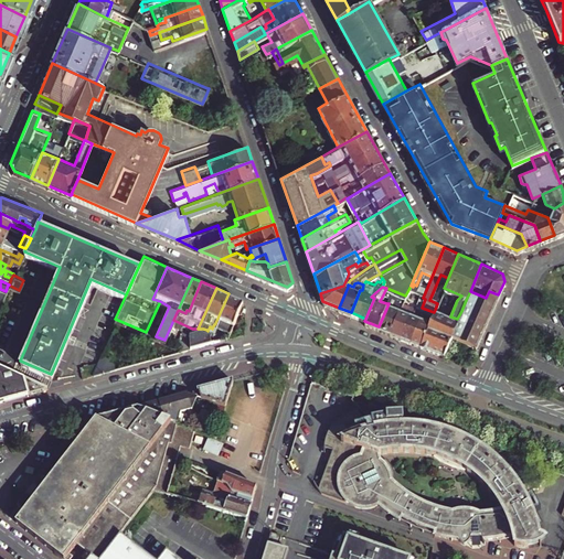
[(379,326),(390,332),(401,309),(393,305),(396,300),(403,302),(405,296),(392,290),(386,303),(389,303),(379,326)]
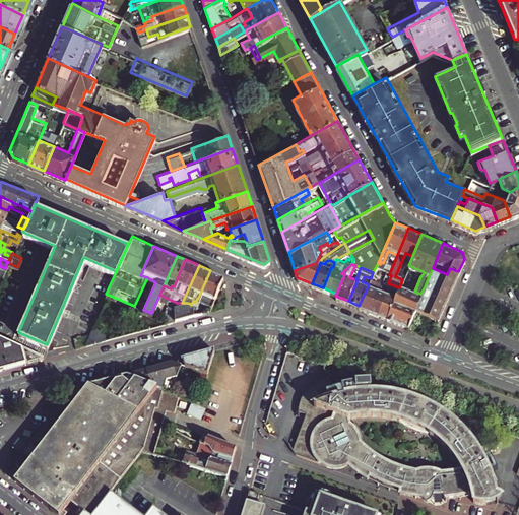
[(452,286),(458,271),(450,268),(447,274),(433,268),(429,276),(452,286)]
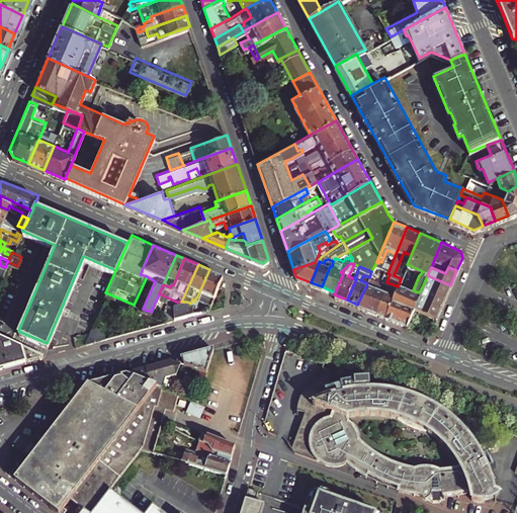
[(222,275),(209,269),(197,296),(210,302),(222,275)]
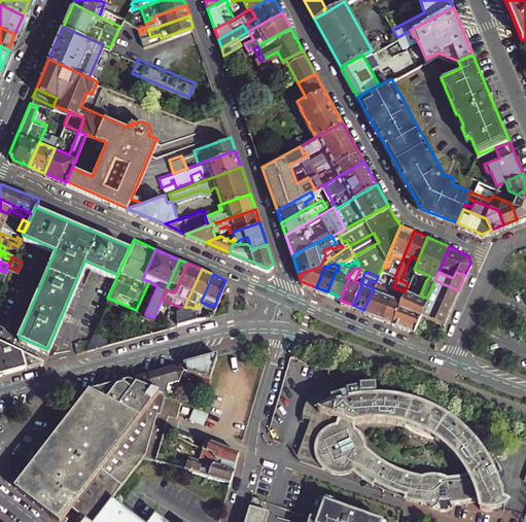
[(381,277),(378,276),(376,282),(376,283),(382,285),(386,275),(383,274),(381,277)]
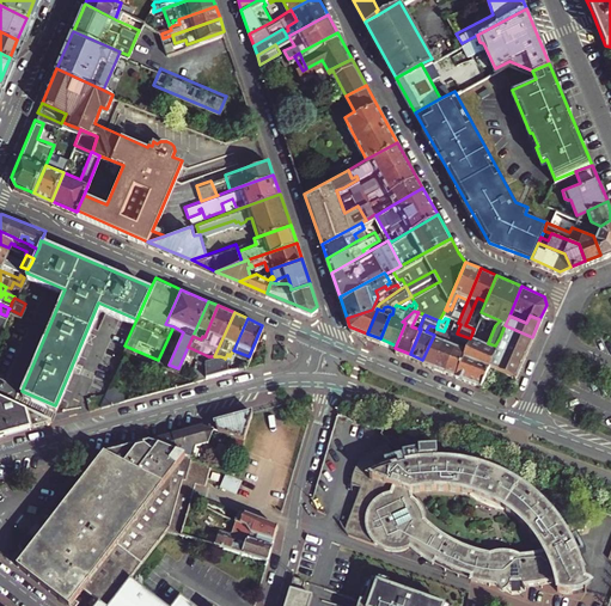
[(527,349),(532,337),(505,325),(500,337),(527,349)]
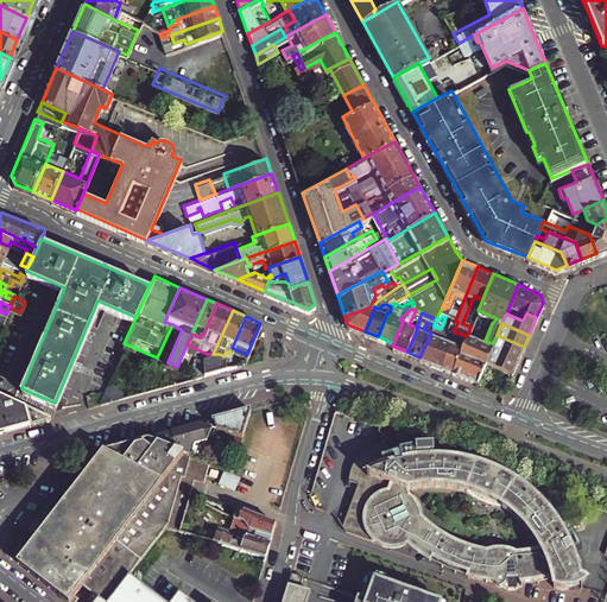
[(419,357),(430,361),(441,336),(431,333),(419,357)]
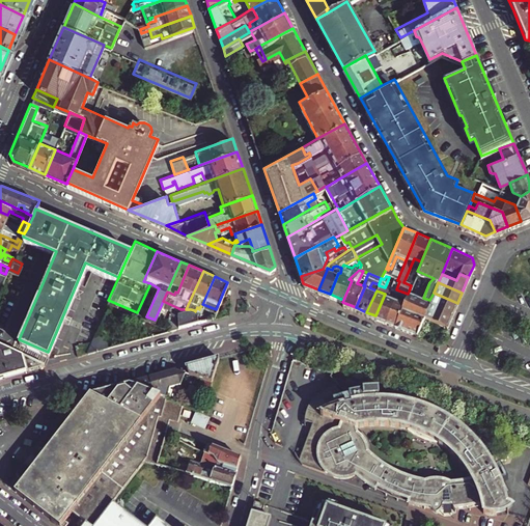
[(417,332),(423,314),(428,304),(429,300),(423,298),(409,292),(408,294),(405,302),(395,324),(417,332)]
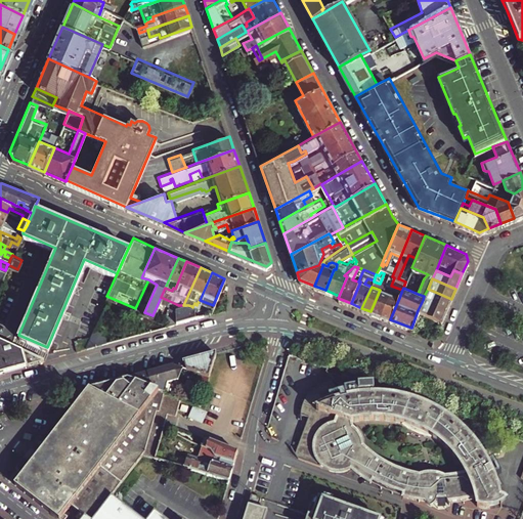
[(446,310),(451,299),(428,289),(424,296),(423,300),(446,310)]
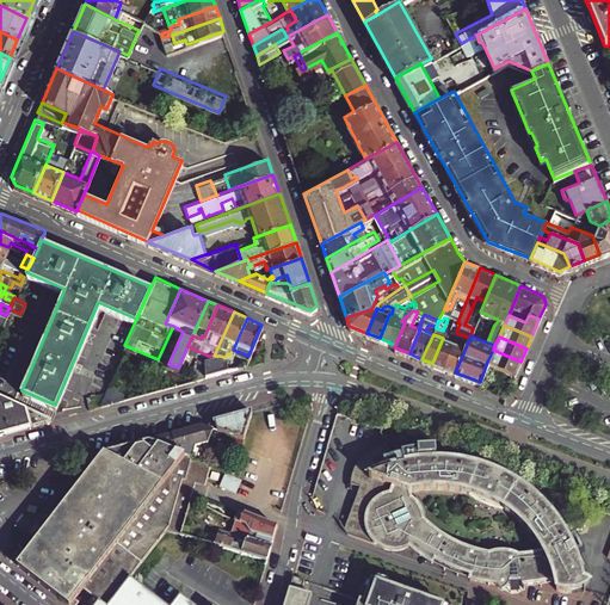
[(432,363),(444,368),(455,343),(443,338),(432,363)]
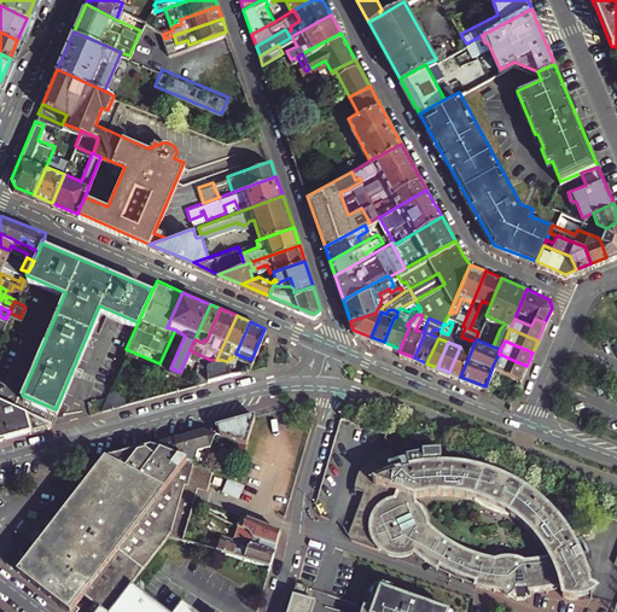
[(449,372),(460,377),(471,351),(460,347),(449,372)]
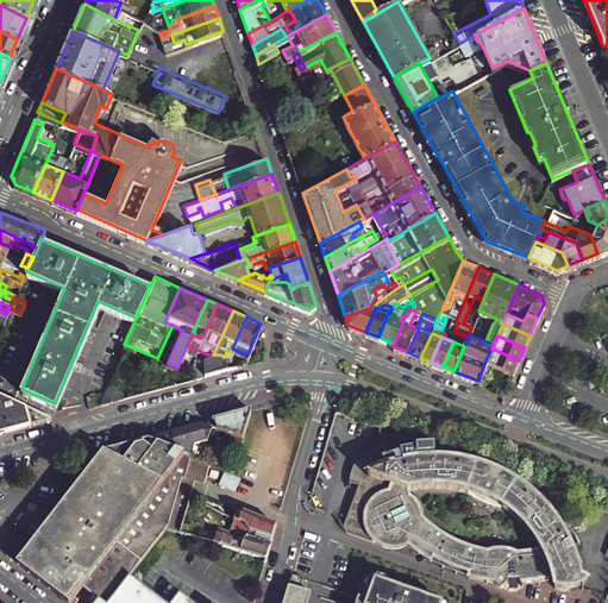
[(195,375),(204,372),(204,356),(205,353),(187,345),(177,366),(195,375)]
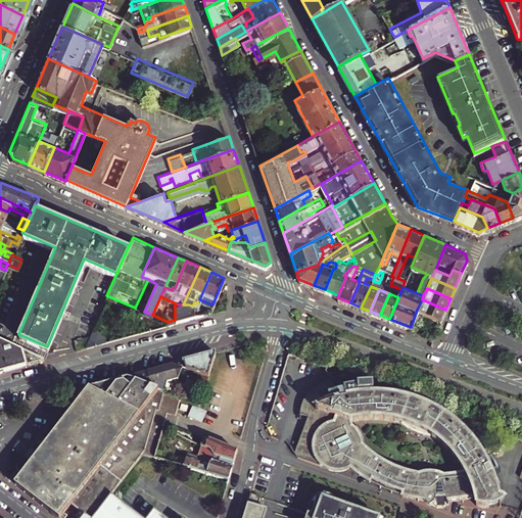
[(440,320),(445,310),(422,299),(417,310),(440,320)]
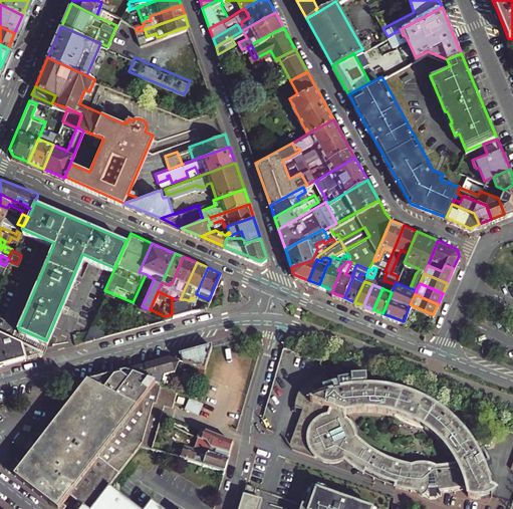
[(175,299),(173,298),(172,300),(172,314),(201,306),(198,305),(192,302),(189,301),(188,300),(185,299),(183,299),(180,299),(175,299)]
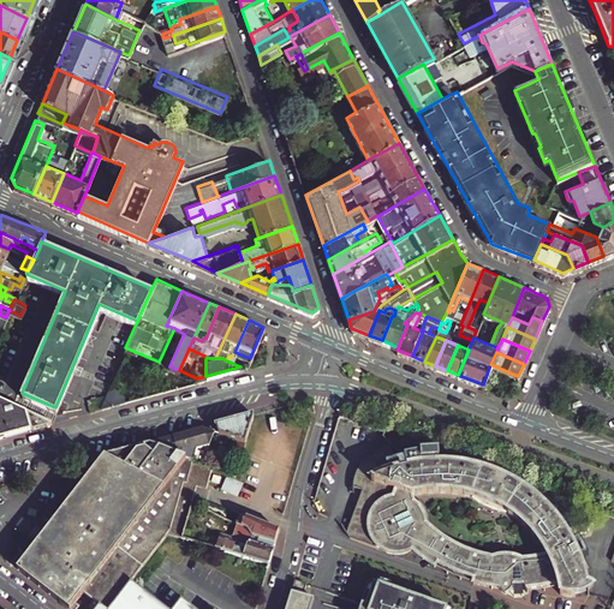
[(118,386),(111,382),(100,405),(111,402),(118,386)]
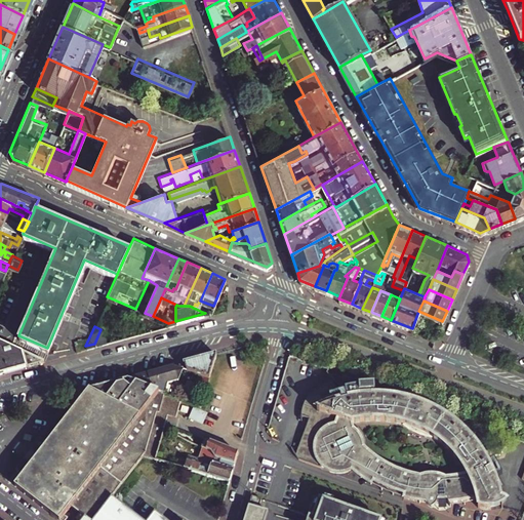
[(0,369),(8,367),(27,362),(23,346),(0,335),(0,369)]
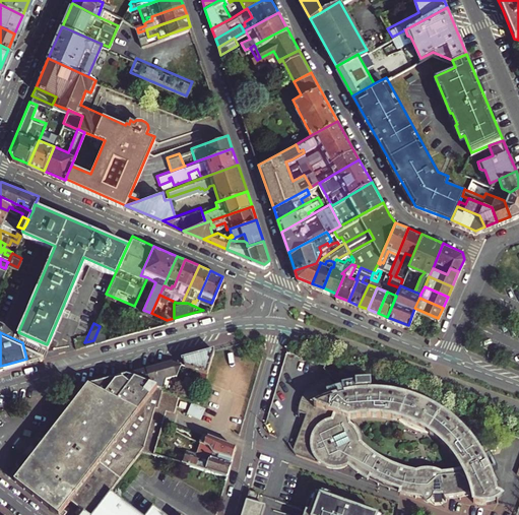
[(44,352),(22,342),(26,359),(44,353),(44,352)]
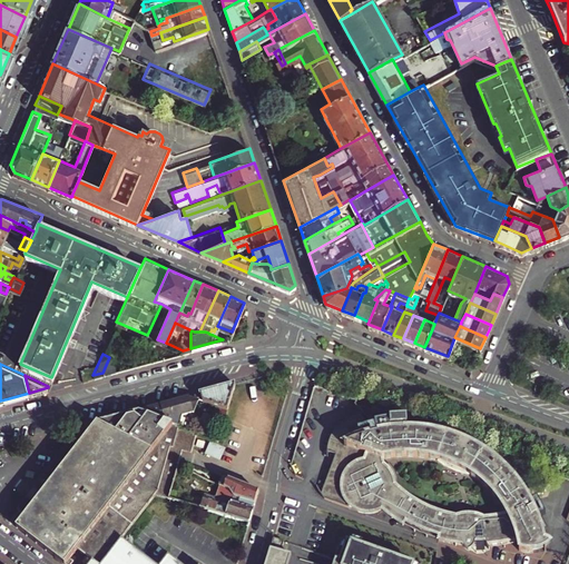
[(200,395),(226,406),(235,379),(189,392),(200,395)]
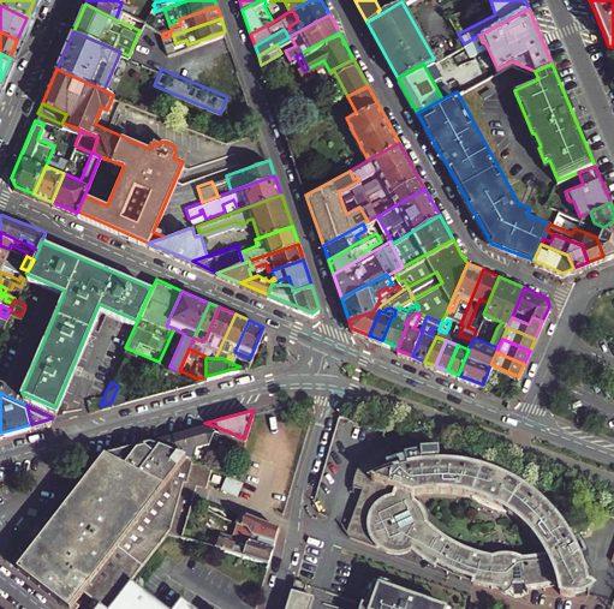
[(150,437),(196,458),(200,449),(198,446),(210,442),(216,427),(204,423),(150,437)]
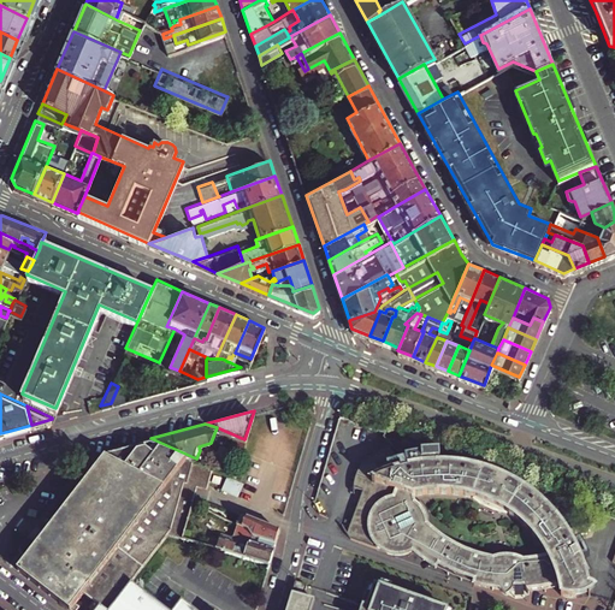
[(27,552),(17,566),(75,609),(80,603),(76,599),(84,590),(100,602),(94,609),(216,609),(213,608),(211,609),(197,609),(181,597),(170,609),(130,580),(169,529),(181,534),(196,487),(191,486),(194,481),(207,485),(213,466),(196,459),(151,438),(105,451),(102,454),(101,454),(93,466),(27,552)]
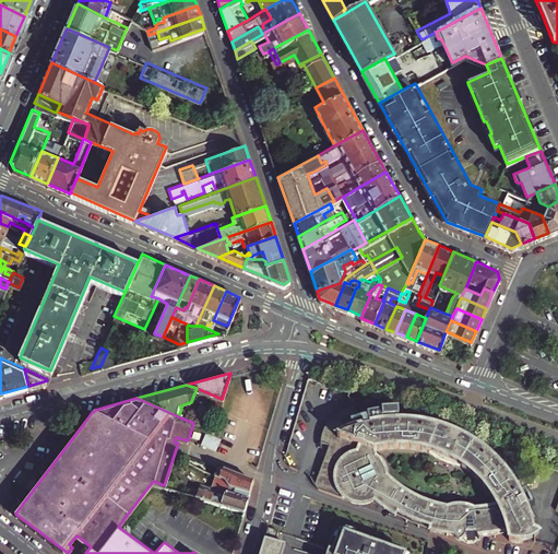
[(507,525),(509,535),(512,537),(514,537),(518,538),(520,538),(523,538),(522,533),(535,529),(534,527),(532,515),(527,504),(523,493),(518,483),(513,475),(510,471),(499,459),(486,446),(485,446),(478,440),(471,436),(470,436),(461,432),(458,429),(455,429),(453,427),(444,425),(443,424),(426,420),(413,417),(404,417),(403,416),(400,416),(399,416),(387,416),(380,417),(377,417),(375,417),(372,417),(352,403),(349,403),(344,405),(340,408),(336,409),(334,411),(331,414),(328,419),(325,422),(323,426),(321,432),(320,438),(328,441),(315,481),(318,484),(340,493),(341,491),(345,494),(347,495),(348,496),(354,497),(357,498),(364,498),(365,498),(370,496),(372,495),(374,495),(375,496),(376,497),(377,498),(379,499),(381,501),(382,502),(384,504),(386,505),(388,506),(393,509),(394,510),(398,506),(402,509),(412,514),(413,514),(416,516),(419,517),(420,517),(423,518),(424,518),(426,519),(430,520),(429,525),(432,526),(434,526),(435,527),(437,527),(441,528),(443,528),(447,529),(449,529),(454,529),(455,531),(456,533),(458,534),(459,534),(459,535),(460,534),(461,533),(463,533),(464,532),(465,530),(466,528),(467,527),(475,527),(476,526),(477,530),(484,529),(487,529),(491,529),(494,528),(496,528),(498,527),(500,527),(507,525)]
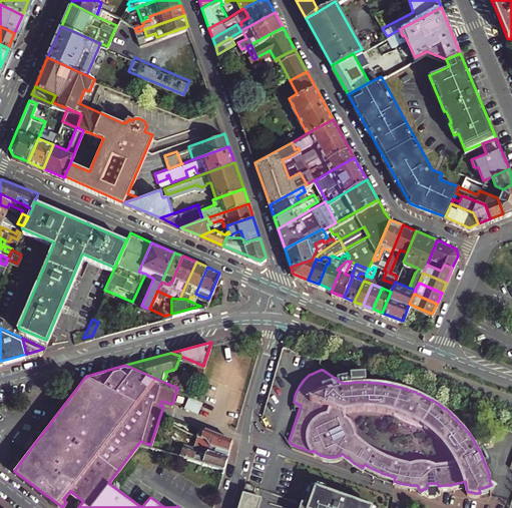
[(15,455),(22,460),(77,388),(70,383),(15,455)]
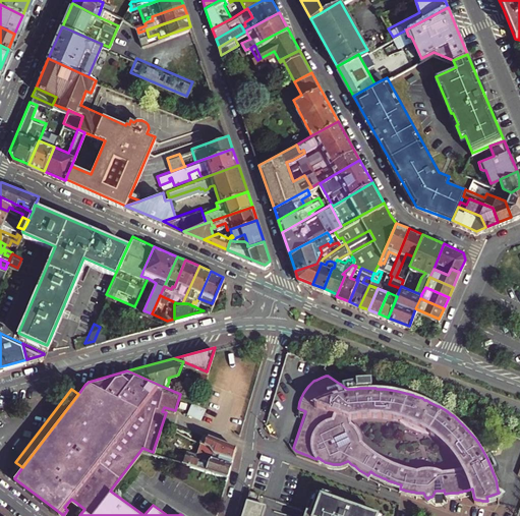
[(204,415),(208,404),(198,400),(193,399),(188,410),(204,415)]
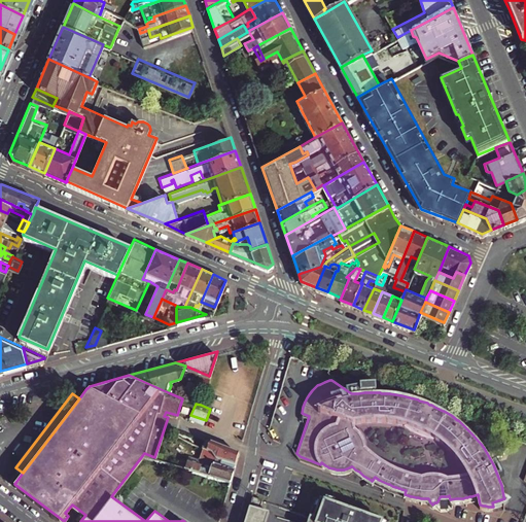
[(219,443),(216,456),(235,462),(238,450),(219,443)]
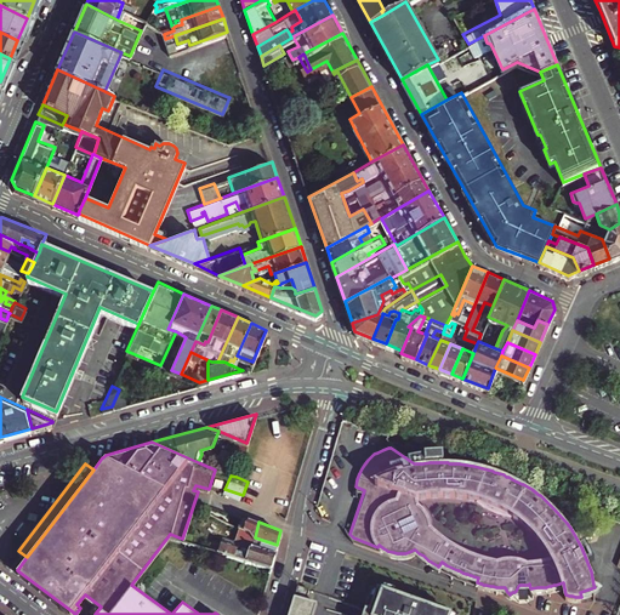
[(217,548),(271,565),(277,545),(255,537),(254,537),(250,530),(237,524),(233,537),(238,539),(235,545),(220,540),(217,548)]
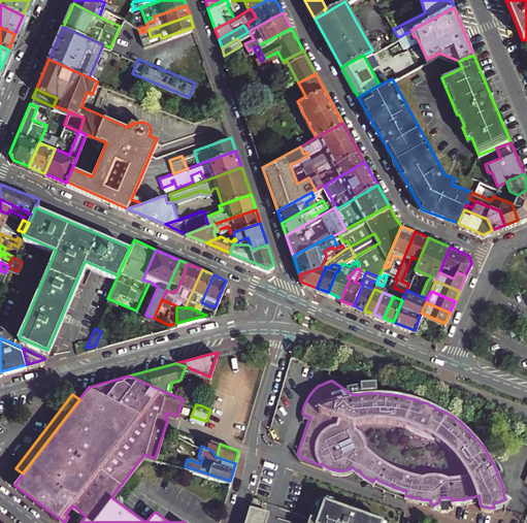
[(263,496),(254,493),(251,502),(261,505),(263,496)]
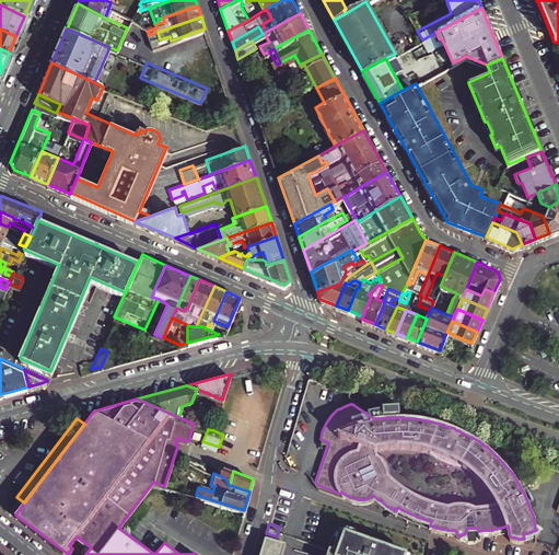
[(407,554),(408,554),(338,527),(326,554),(407,554)]
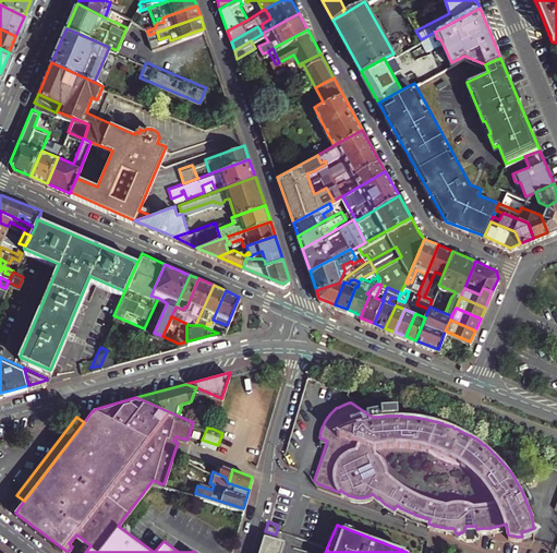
[(474,526),(467,526),(468,537),(475,537),(474,526)]
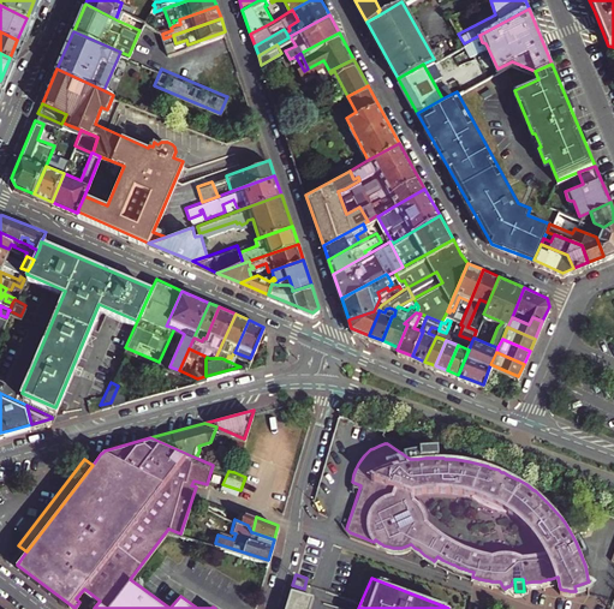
[(309,608),(315,593),(304,589),(292,585),(287,584),(279,608),(309,608)]
